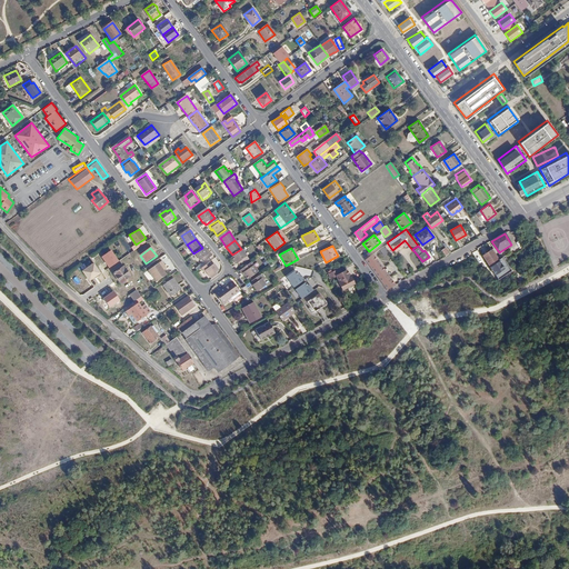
[(211,255),(209,255),(206,249),(196,256),(200,261),(202,261),(203,263),(213,258),(211,255)]
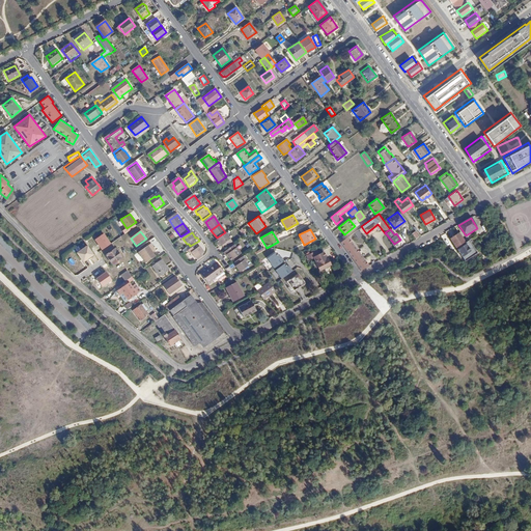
[(104,233),(94,240),(102,250),(111,244),(104,233)]
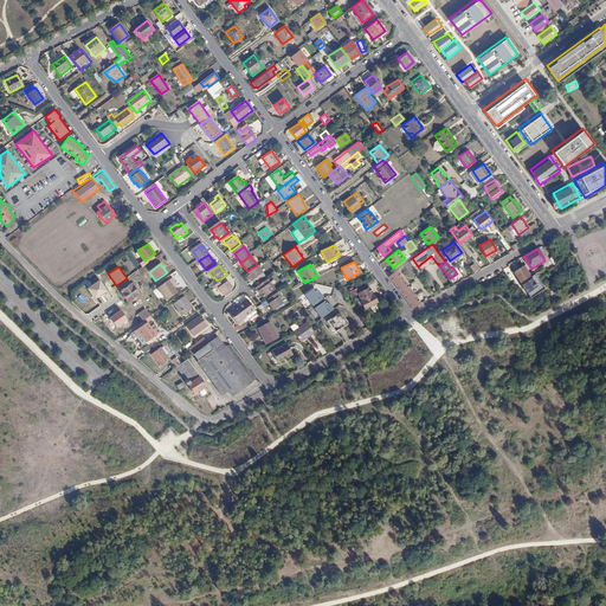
[(532,278),(523,266),(513,274),(521,285),(532,278)]
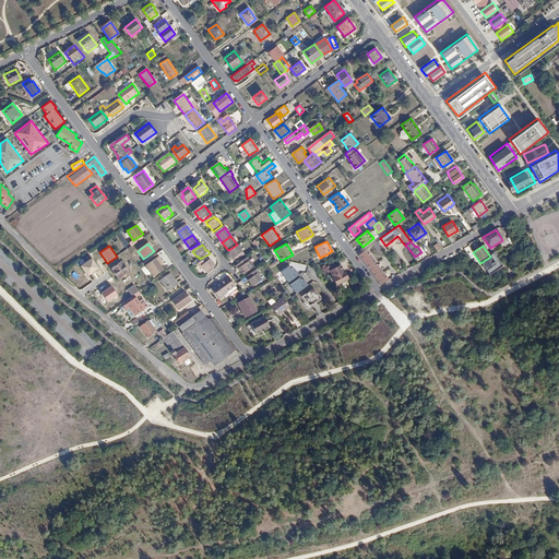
[(239,247),(228,254),(234,261),(235,261),(237,263),(246,257),(239,247)]
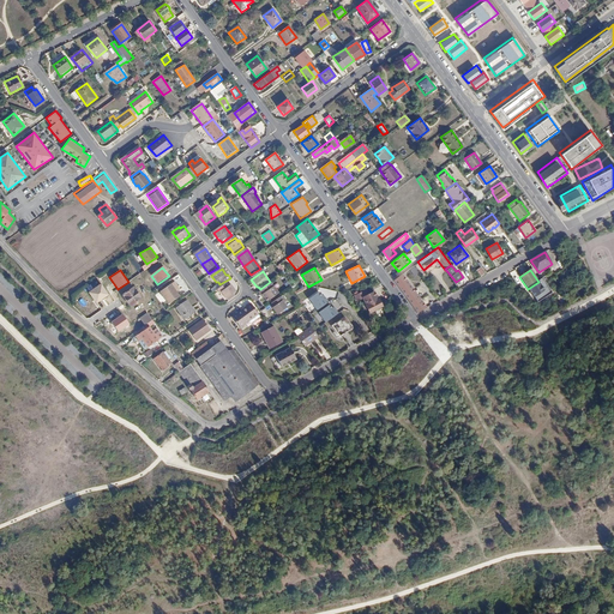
[(426,307),(402,275),(393,281),(417,312),(426,307)]
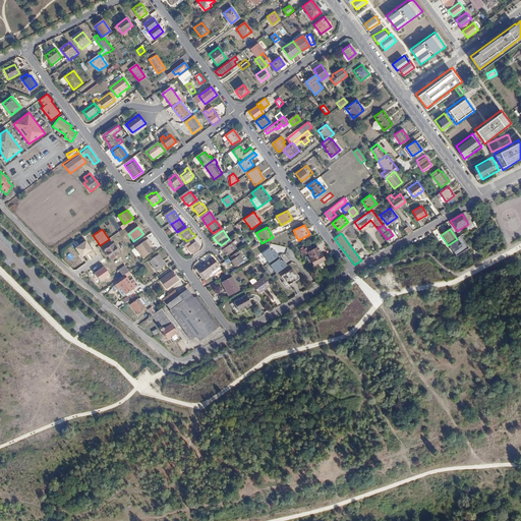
[(85,240),(74,248),(81,257),(93,250),(85,240)]
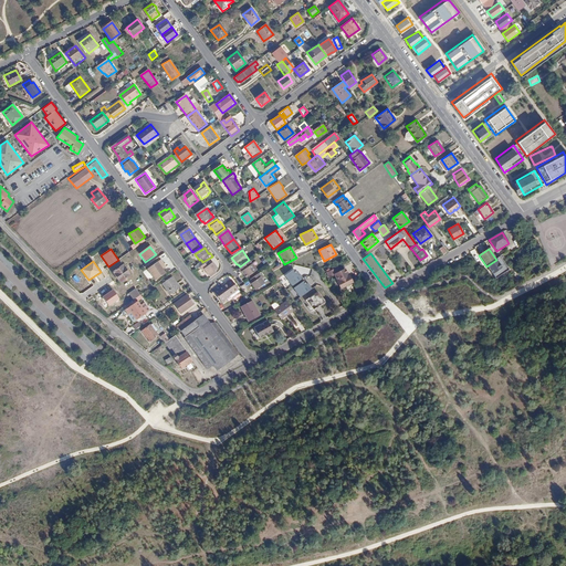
[(158,261),(147,268),(155,279),(166,272),(158,261)]
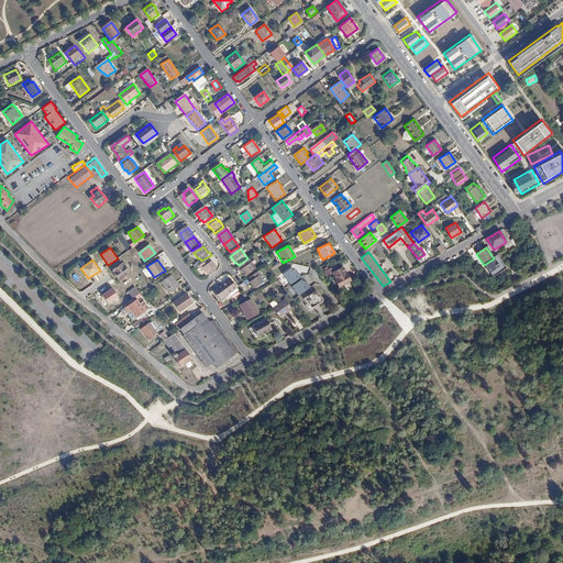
[(202,271),(203,269),(208,275),(217,268),(212,263),(211,263),(209,261),(200,267),(202,271)]
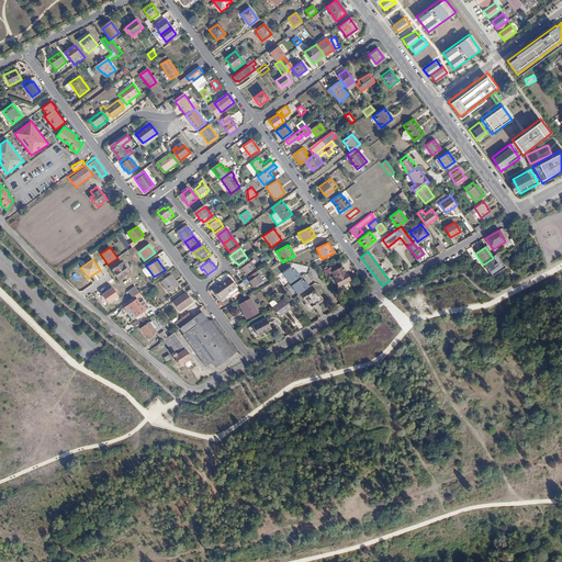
[(242,271),(246,278),(256,270),(249,261),(240,268),(243,270),(242,271)]
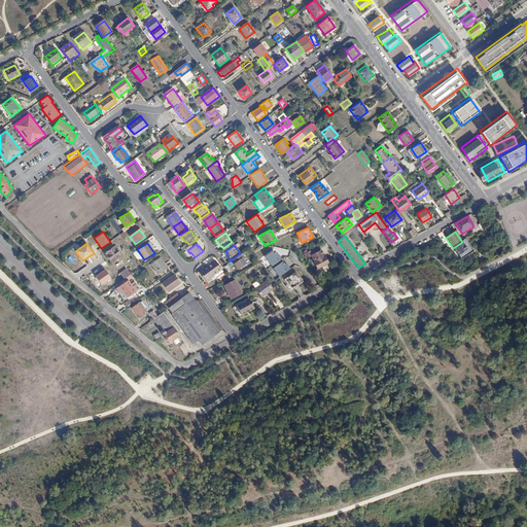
[(115,247),(106,253),(112,262),(121,257),(115,247)]
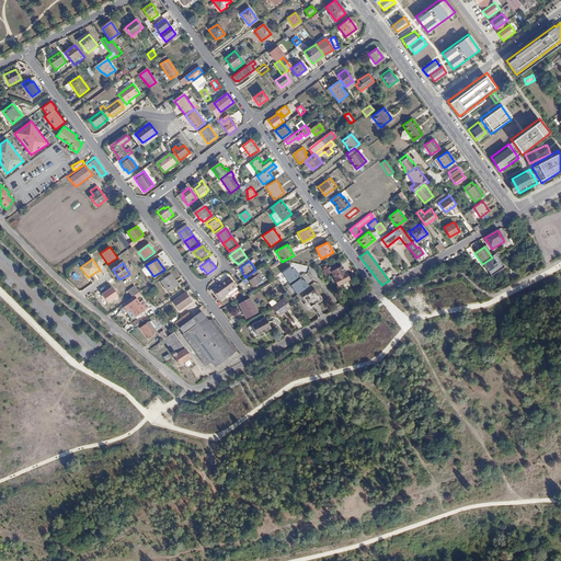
[(345,273),(341,267),(335,270),(333,265),(328,268),(330,273),(332,272),(334,276),(333,276),(338,286),(350,279),(345,273)]
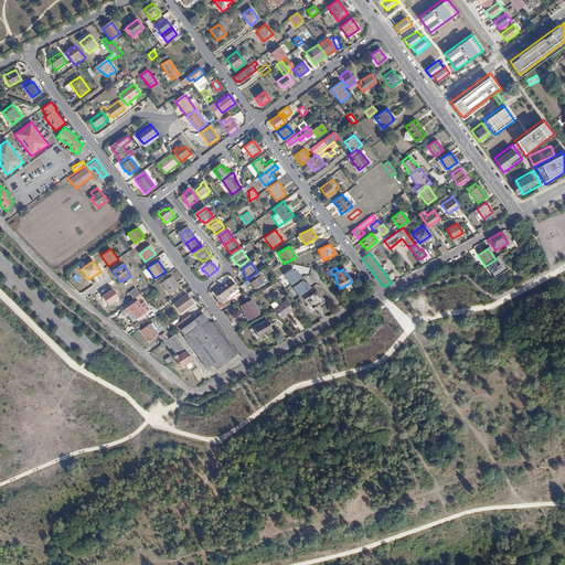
[(295,268),(285,274),(292,285),(301,278),(295,268)]
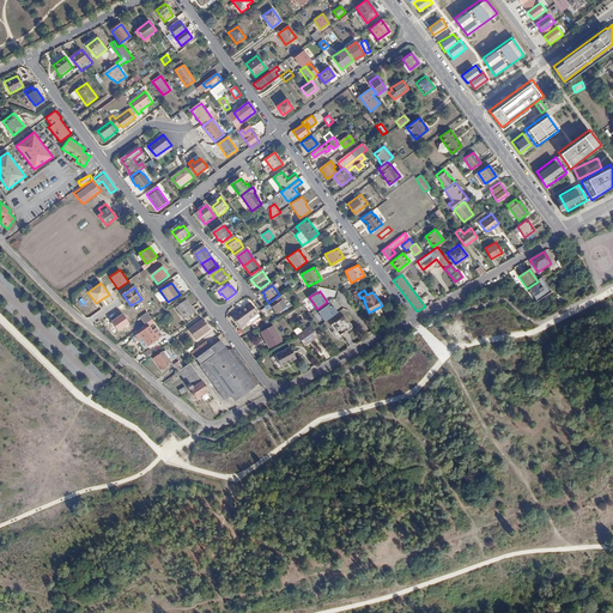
[(279,316),(287,310),(283,303),(284,302),(281,298),(273,304),(275,308),(274,309),(279,316)]
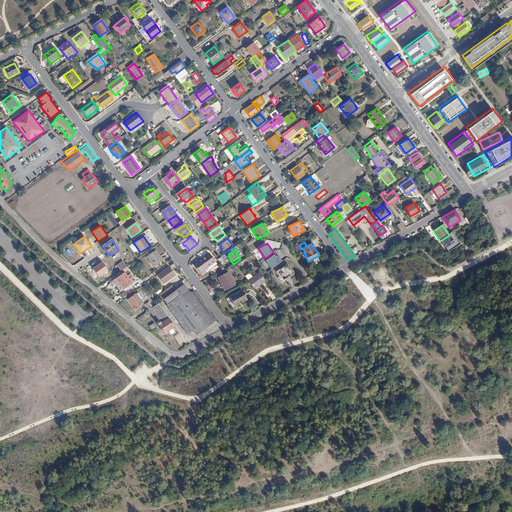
[(155,250),(146,257),(153,266),(162,260),(155,250)]
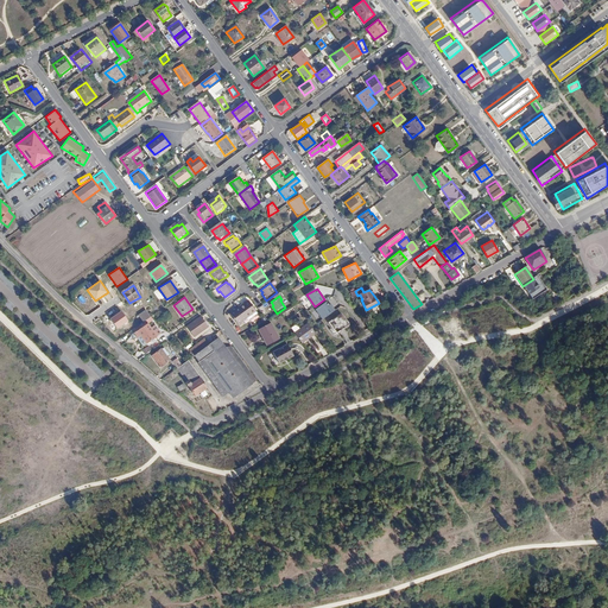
[(328,301),(316,309),(323,320),(334,311),(328,301)]
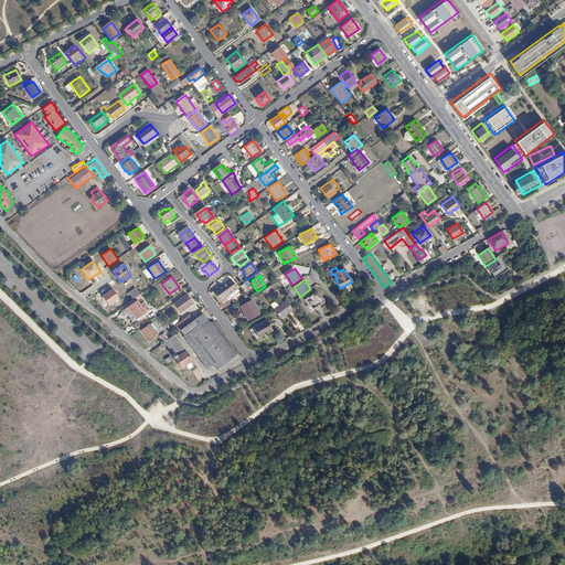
[(232,283),(224,288),(231,297),(238,291),(232,283)]
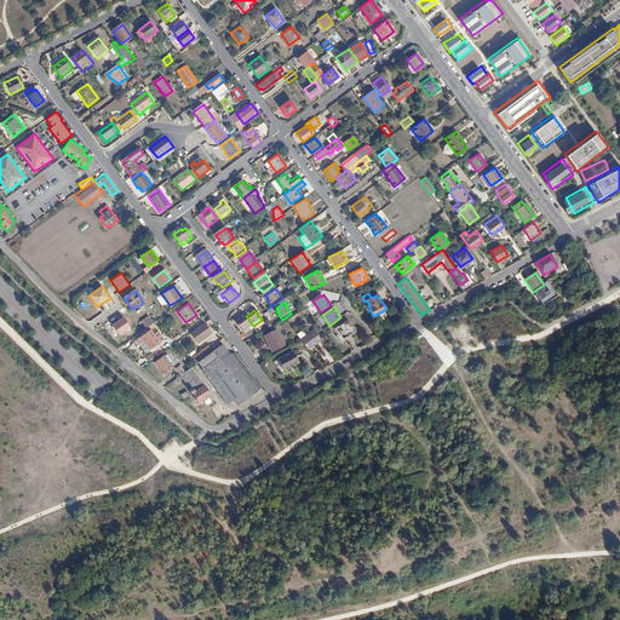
[(253,326),(246,316),(236,323),(244,333),(253,326)]
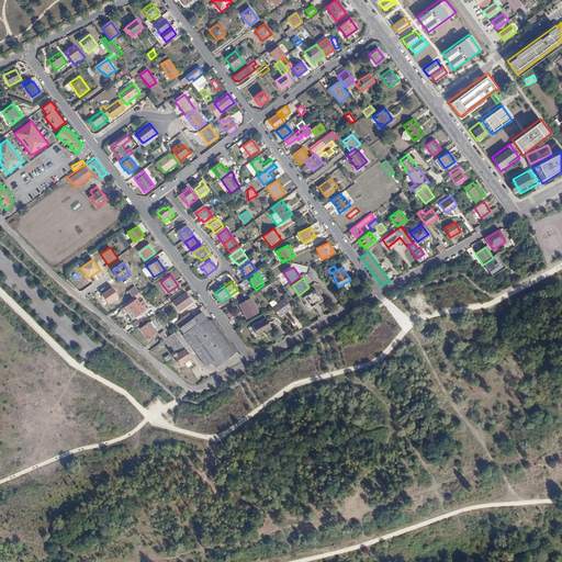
[(112,288),(101,294),(108,304),(119,296),(112,288)]
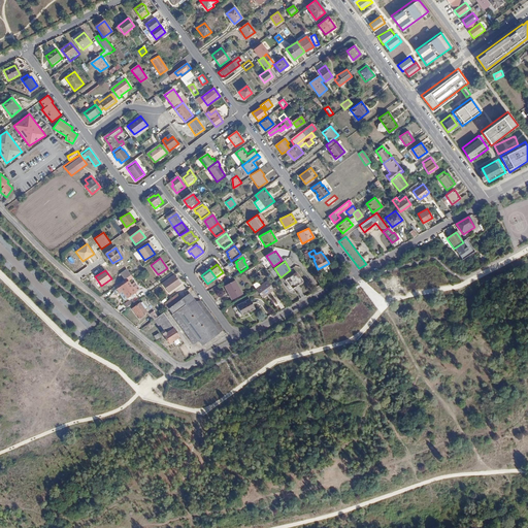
[(127,270),(121,274),(125,279),(131,275),(127,270)]
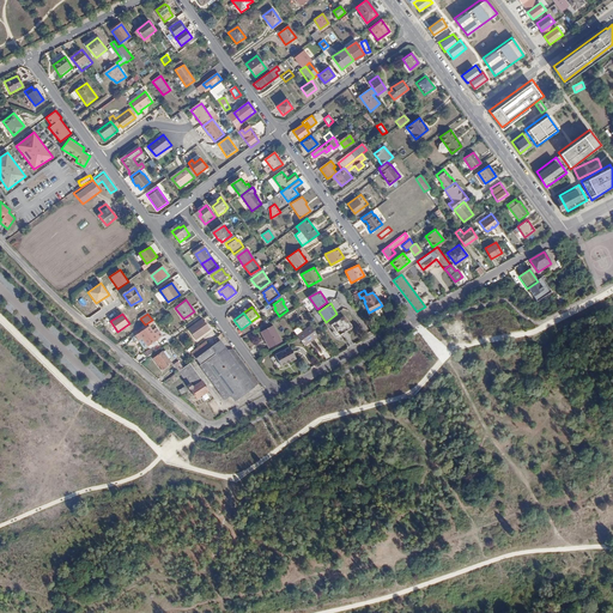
[(343,317),(331,326),(338,337),(350,328),(343,317)]
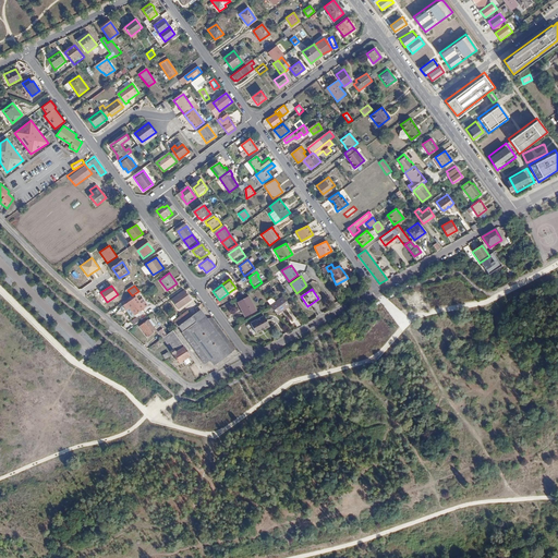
[(190,300),(183,291),(170,300),(177,308),(190,300)]
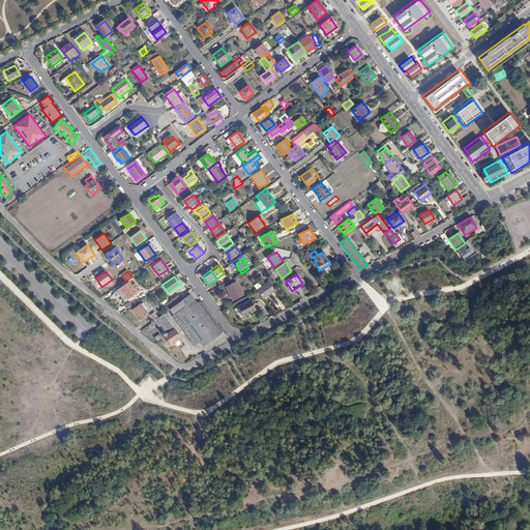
[(120,294),(125,301),(137,293),(129,282),(120,289),(122,292),(120,294)]
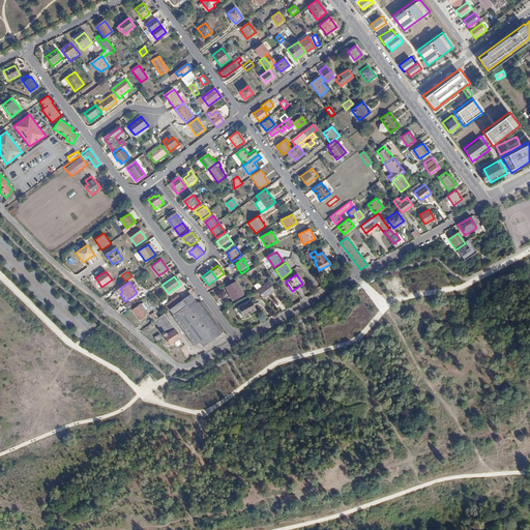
[(244,297),(237,284),(226,289),(229,294),(230,294),(234,302),(244,297)]
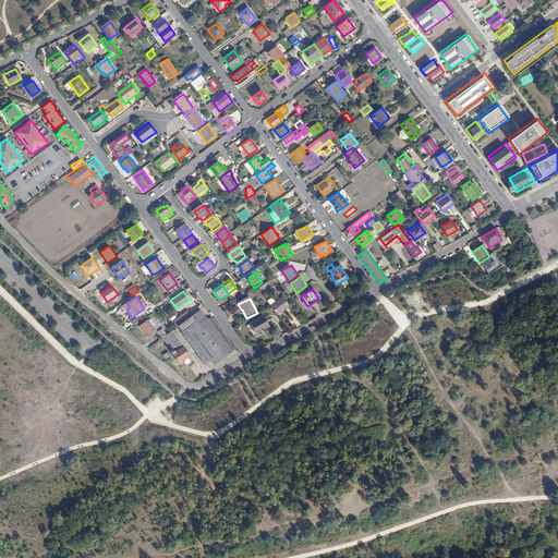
[(273,299),(267,303),(277,317),(290,308),(282,299),(276,304),(273,299)]
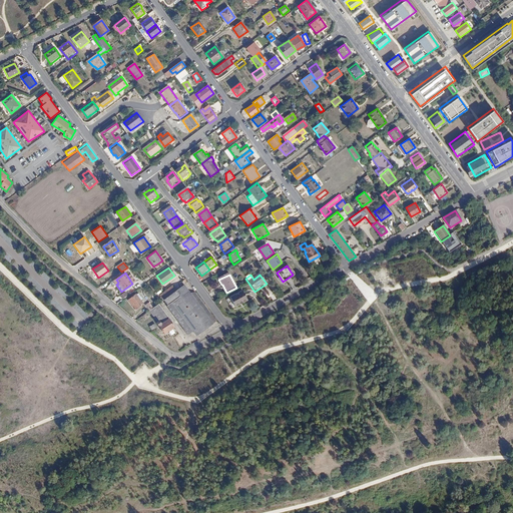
[(186,332),(191,329),(195,335),(215,321),(209,313),(206,316),(183,284),(171,294),(163,300),(186,332)]
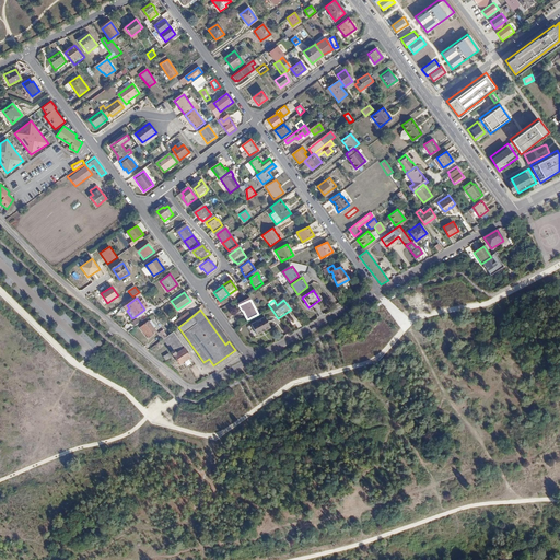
[(174,322),(178,327),(187,321),(183,315),(174,322)]
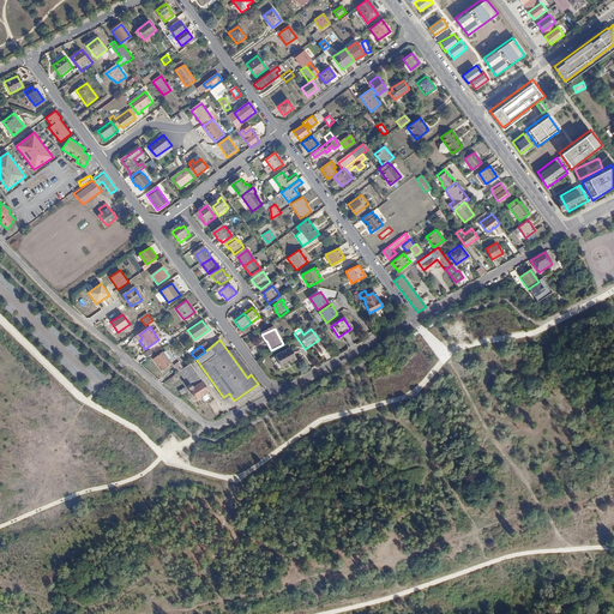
[(292,350),(276,359),(282,371),(298,361),(292,350)]
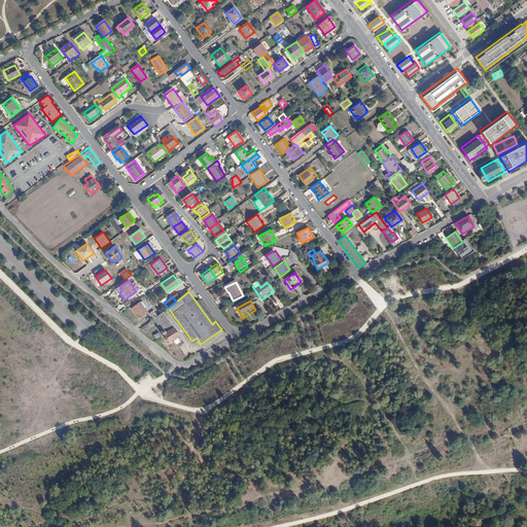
[(142,302),(132,308),(139,318),(147,313),(144,309),(146,308),(142,302)]
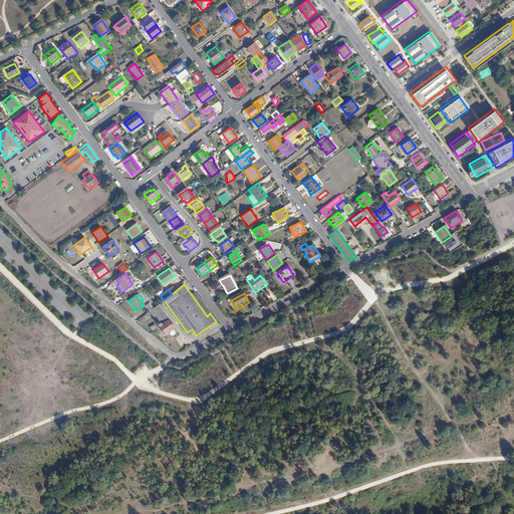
[(169,317),(159,304),(154,309),(150,312),(157,321),(159,319),(165,320),(169,317)]
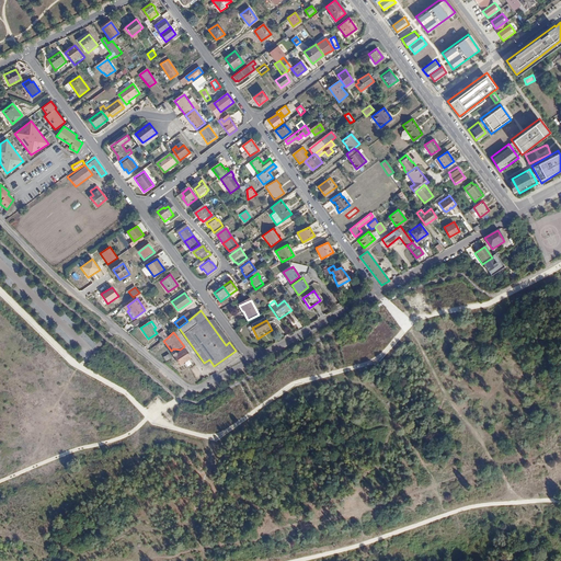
[(175,350),(171,353),(172,356),(173,356),(179,364),(190,357),(185,348),(178,353),(175,350)]
